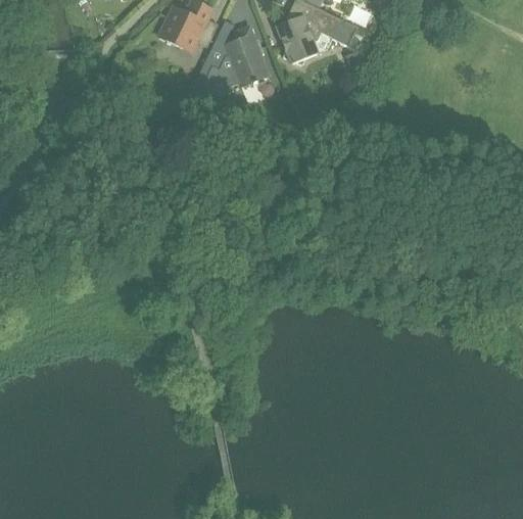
[(218,24),(207,17),(211,7),(196,0),(191,0),(189,5),(185,3),(181,4),(179,8),(174,5),(159,35),(191,50),(196,39),(207,45),(218,24)]
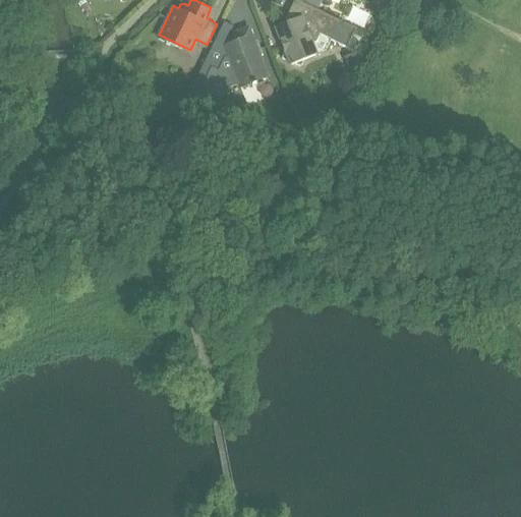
[(320,32),(347,45),(356,25),(315,6),(305,0),(293,0),(284,20),(275,24),(285,48),(282,55),(288,58),(290,62),(294,60),(301,63),(304,57),(316,52),(312,41),(316,39),(320,32)]
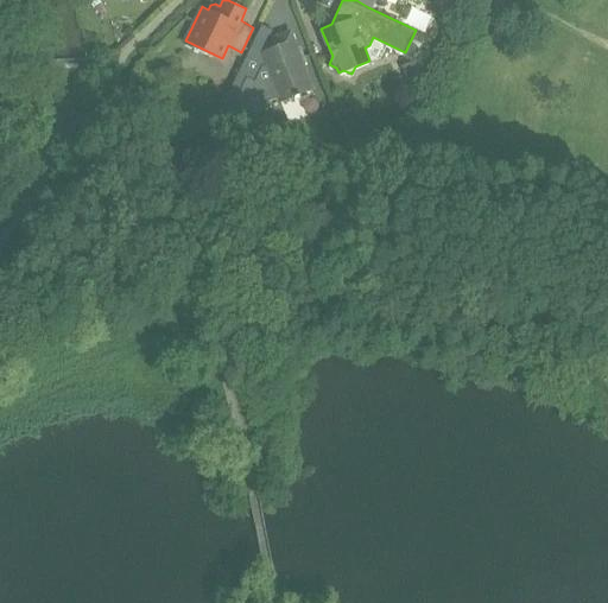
[(263,51),(249,45),(214,119),(233,124),(246,96),(255,101),(258,97),(263,100),(279,94),(280,97),(311,86),(303,62),(306,61),(301,44),(296,45),(290,30),(274,36),(278,45),(263,51)]
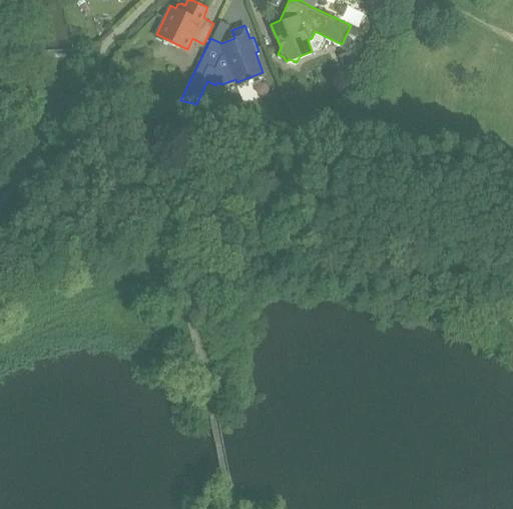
[(306,115),(297,95),(288,99),(296,119),(306,115)]
